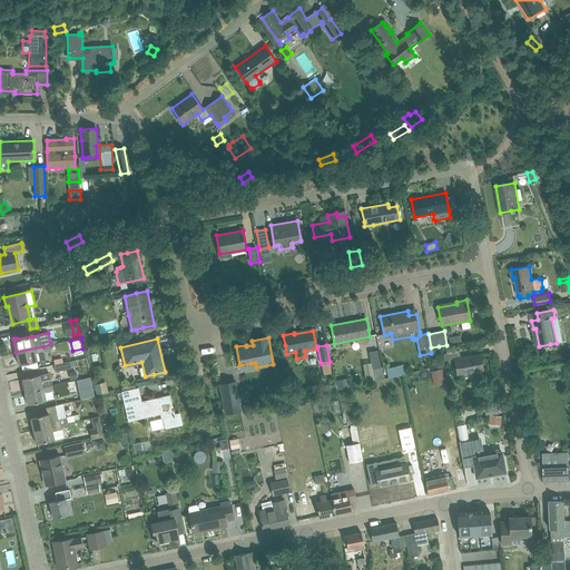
[(45,351),(43,346),(16,352),(19,365),(37,362),(35,353),(45,351)]
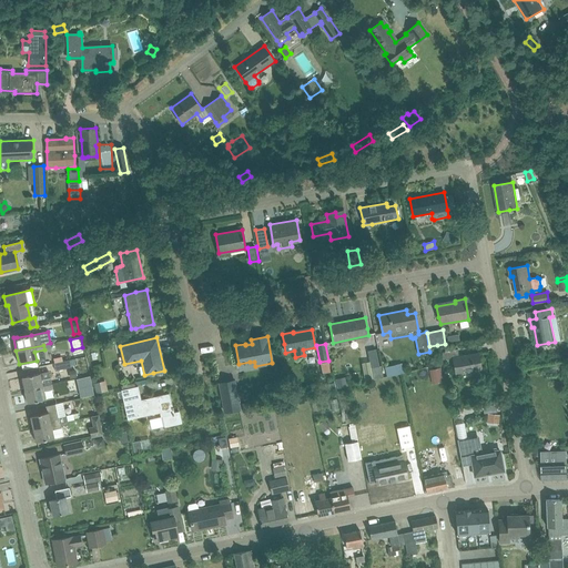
[(367,351),(371,368),(372,375),(373,379),(383,377),(381,366),(379,366),(376,350),(367,351)]
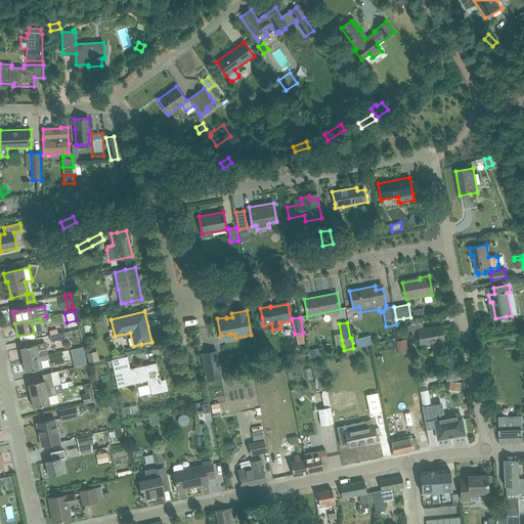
[(421,345),(434,343),(444,341),(441,325),(423,329),(422,322),(407,324),(408,332),(418,330),(421,345)]
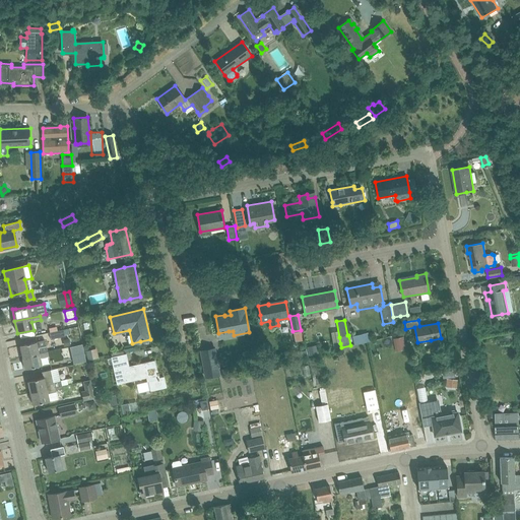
[(49,332),(50,339),(65,336),(63,329),(49,332)]
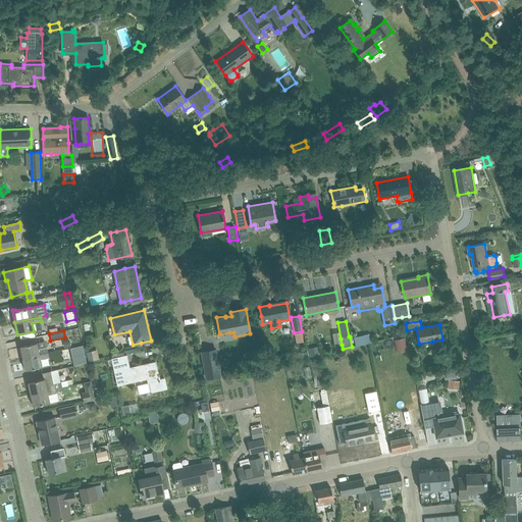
[(356,346),(368,344),(371,343),(369,333),(354,337),(356,346)]
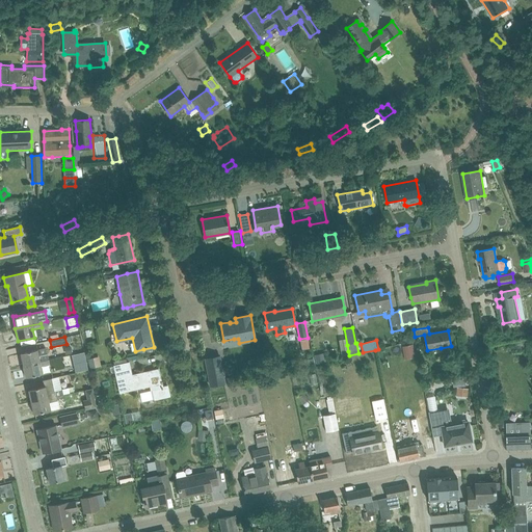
[(415,354),(413,345),(402,347),(404,356),(415,354)]
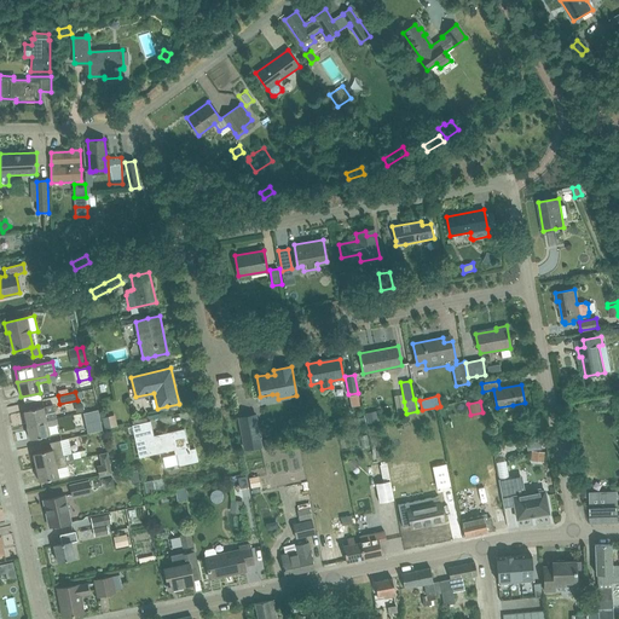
[(24,411),(27,424),(56,418),(53,404),(24,411)]
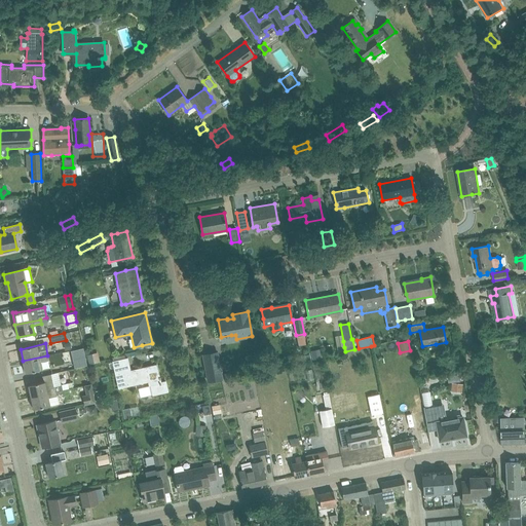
[(320,348),(310,351),(311,360),(322,358),(320,348)]
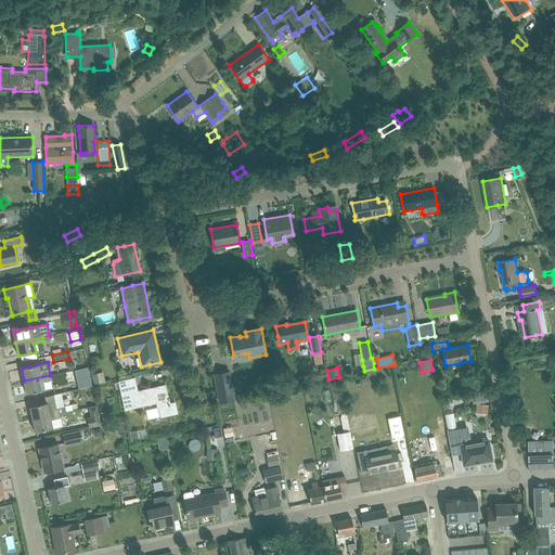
[(229,372),(214,375),(219,402),(234,400),(229,372)]
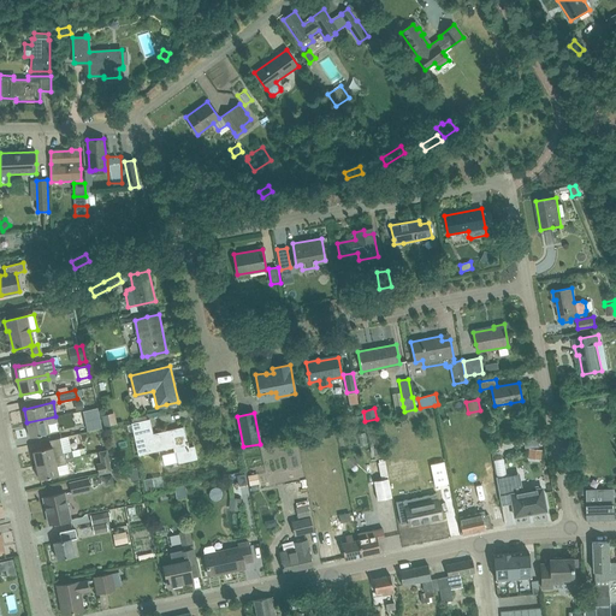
[(349,426),(363,424),(362,415),(348,418),(349,426)]
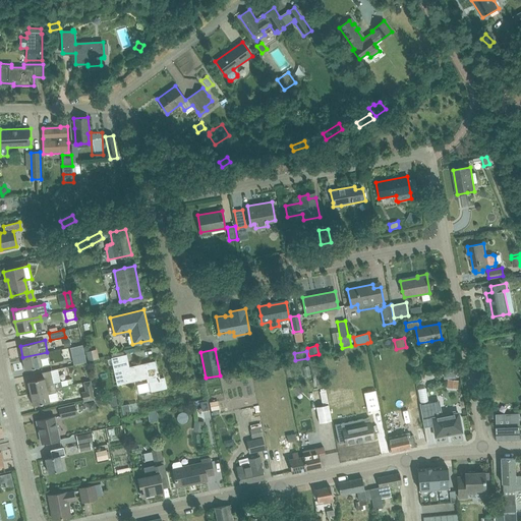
[(47,352),(22,357),(25,369),(42,366),(40,358),(48,357),(47,352)]
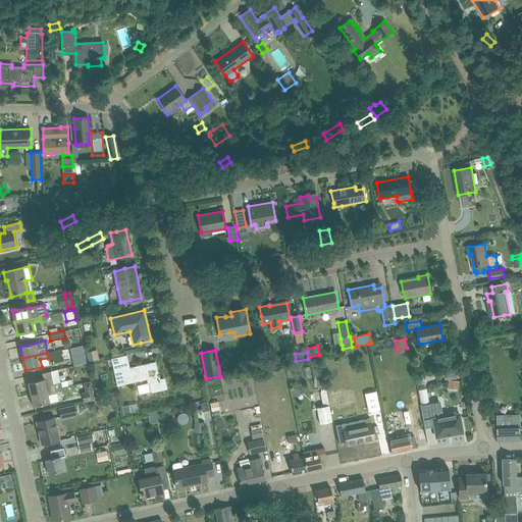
[(84,355),(72,357),(73,365),(86,363),(84,355)]
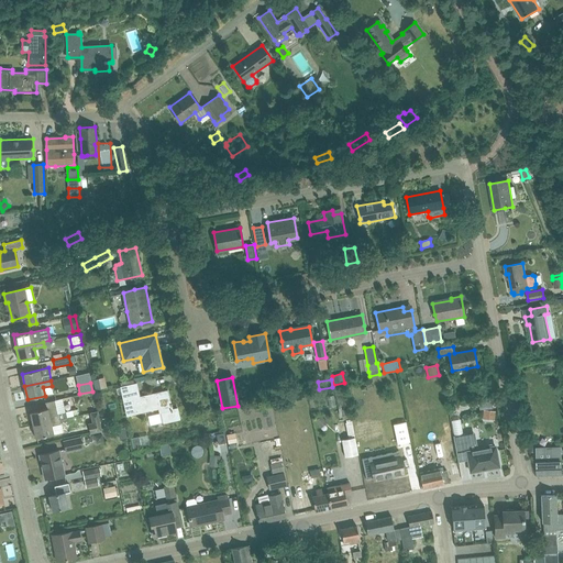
[(164,422),(169,421),(179,419),(177,408),(172,409),(167,390),(139,397),(136,383),(134,384),(121,387),(120,387),(127,416),(159,408),(164,422)]
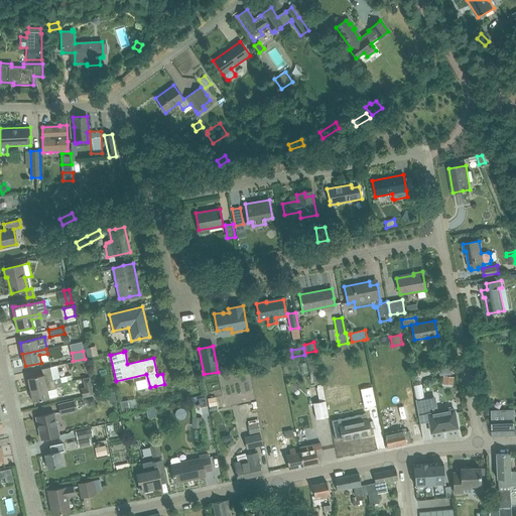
[(30,390),(54,384),(68,381),(67,376),(52,379),(51,373),(27,378),(30,390)]
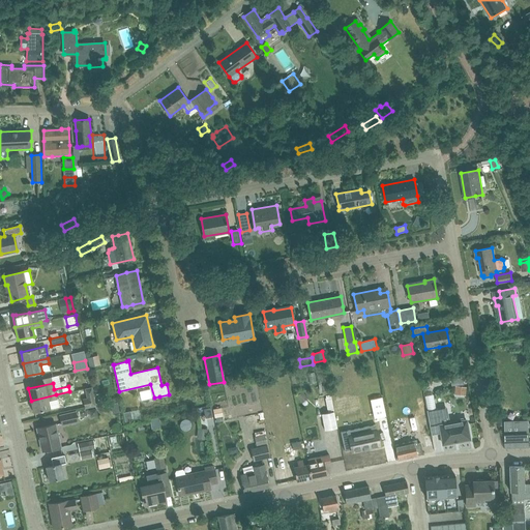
[(466,387),(454,386),(454,394),(465,395),(466,387)]
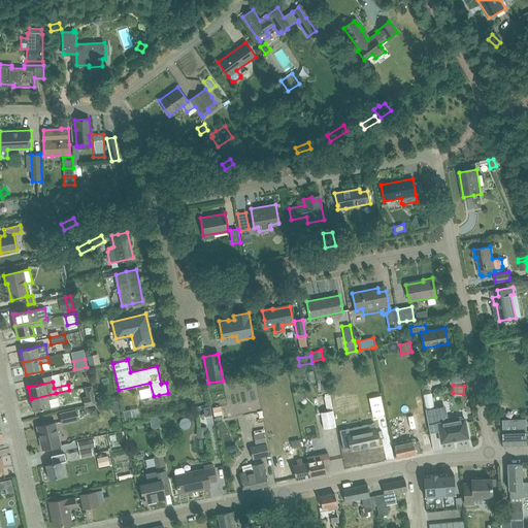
[(95,404),(91,386),(85,387),(87,397),(83,397),(85,406),(95,404)]
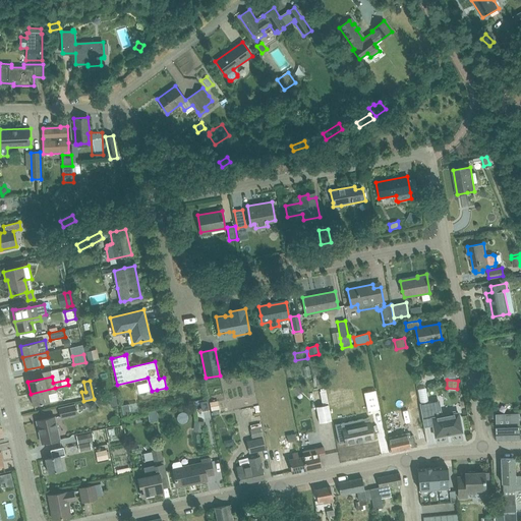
[(291,389),(297,397),(303,392),(297,385),(291,389)]
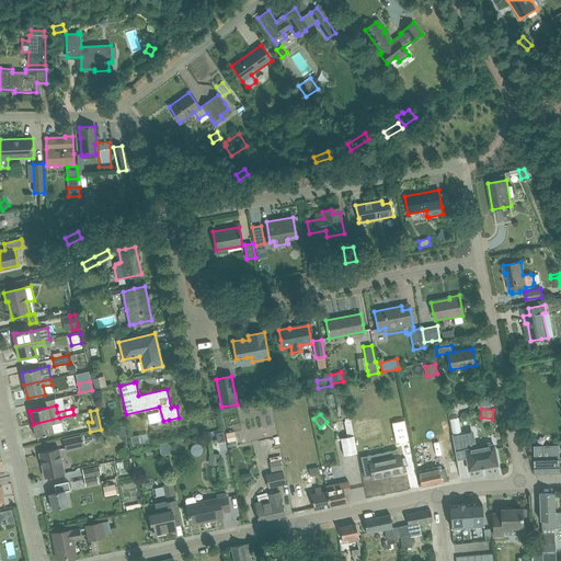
[(61,423),(60,423),(59,418),(33,424),(35,436),(63,431),(61,423)]
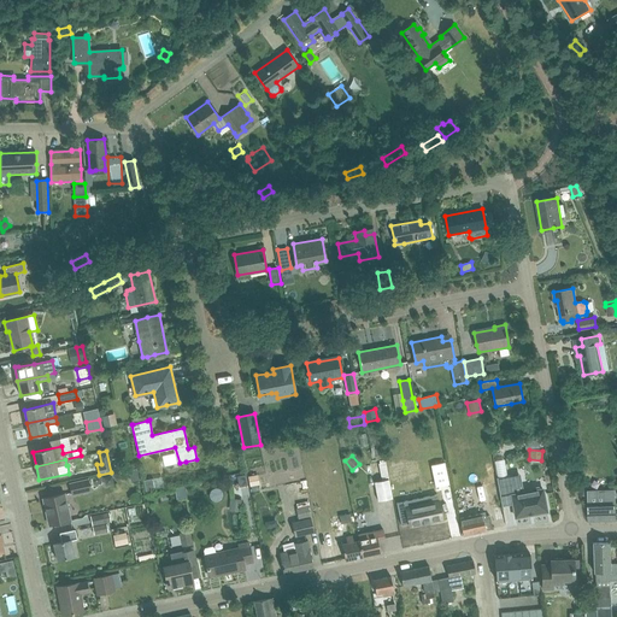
[(392,498),(385,460),(378,462),(382,481),(375,482),(378,500),(392,498)]
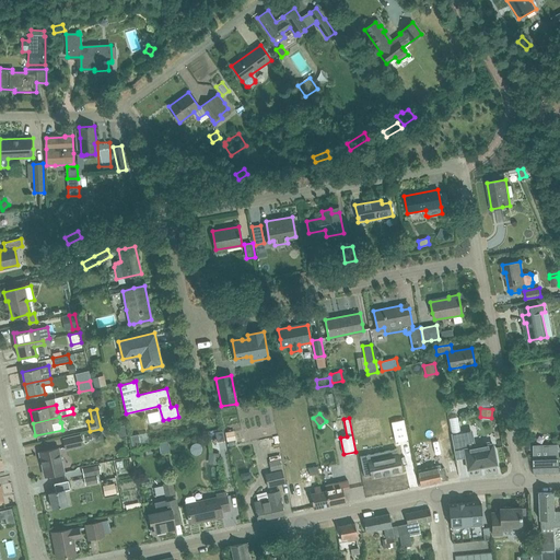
[(404,420),(392,423),(396,442),(407,440),(404,420)]
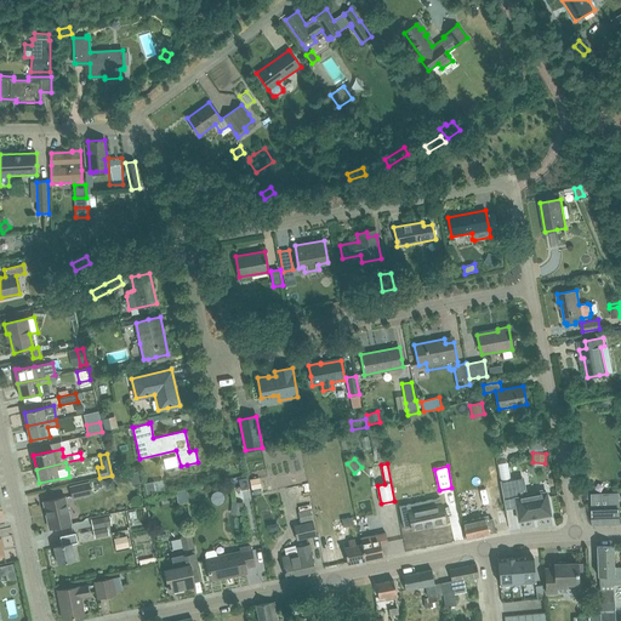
[(129,473),(132,485),(141,484),(138,472),(129,473)]
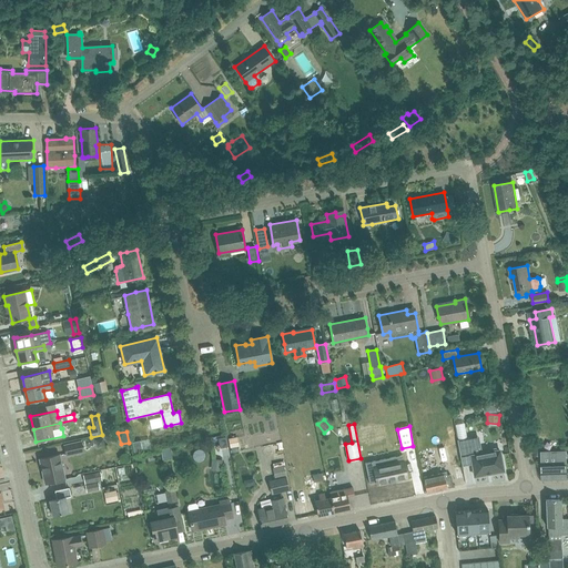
[(230,448),(240,446),(237,436),(229,438),(230,448)]
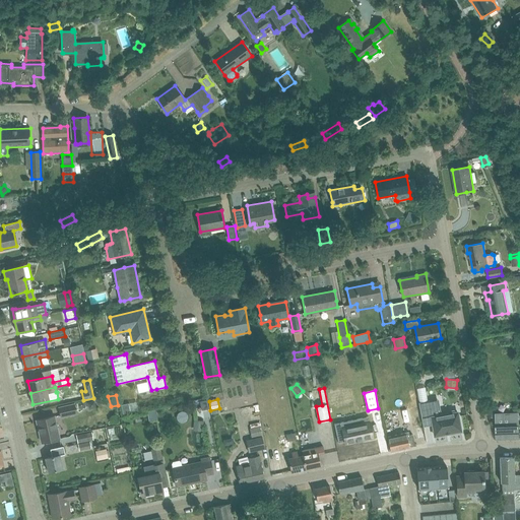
[(209,409),(207,400),(199,401),(201,410),(209,409)]
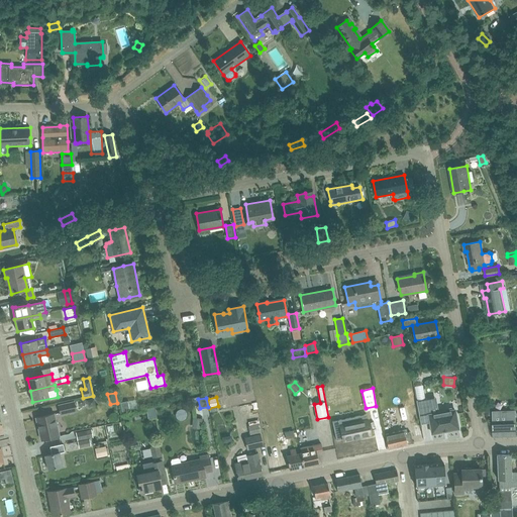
[(429,398),(417,400),(422,424),(429,422),(432,433),(458,428),(454,410),(452,410),(450,408),(446,409),(445,411),(432,414),(429,398)]
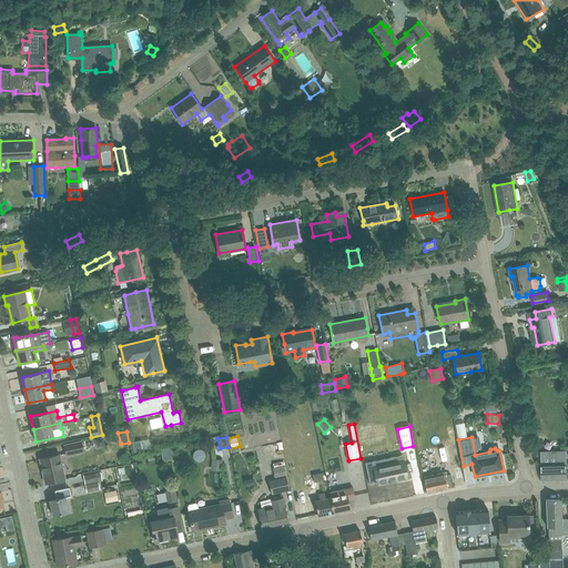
[(97,447),(104,446),(103,438),(95,439),(97,447)]
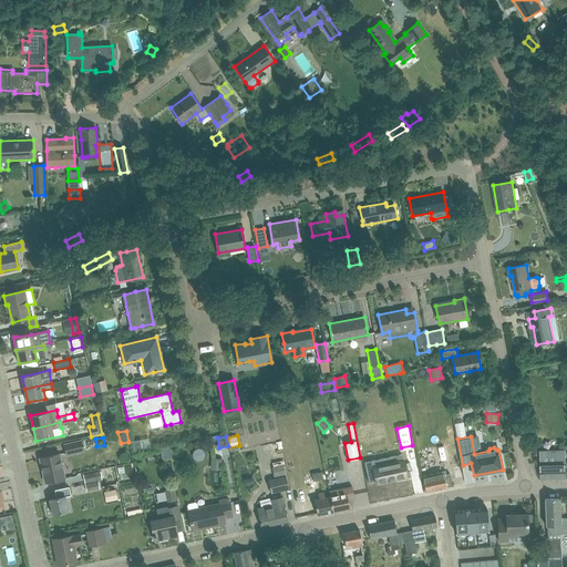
[(142,450),(140,440),(132,441),(134,451),(142,450)]
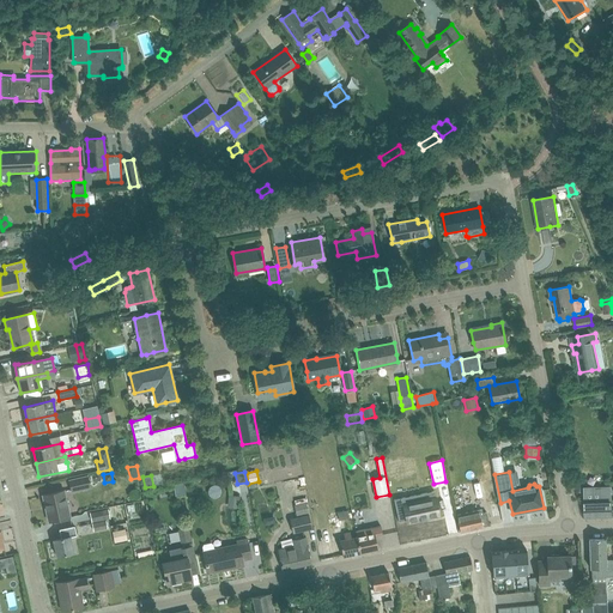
[(72,491),(91,487),(89,477),(70,481),(72,491)]
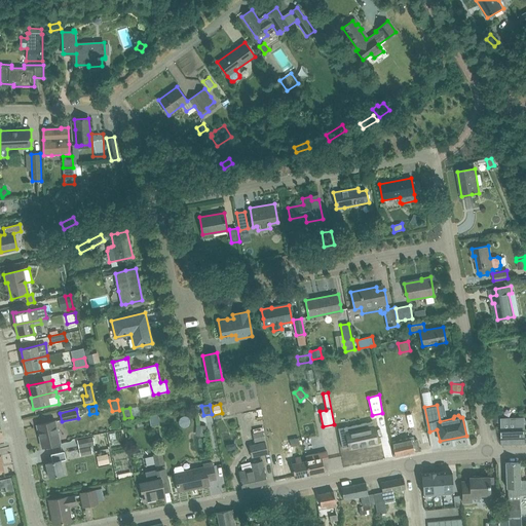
[(157,414),(149,416),(151,425),(159,423),(157,414)]
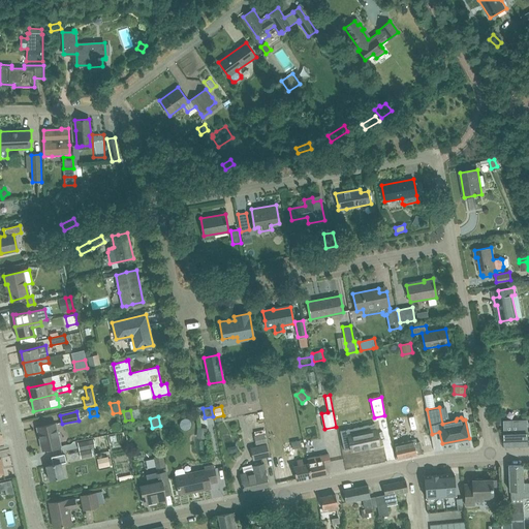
[(528,419),(503,421),(503,432),(504,447),(528,446),(528,436),(528,431),(528,419)]
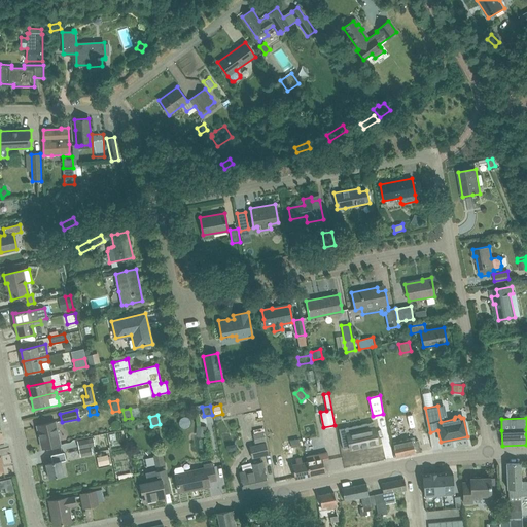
[(53,447),(61,445),(56,421),(37,425),(42,449),(53,447)]
